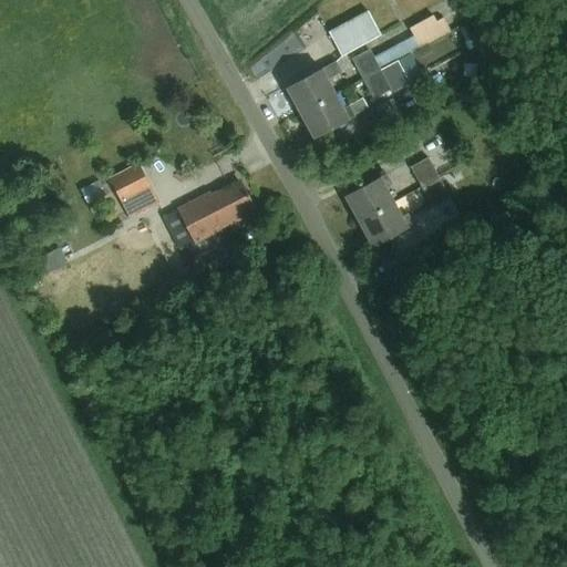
[(341,54),(380,33),(367,10),(329,32),(341,54)]
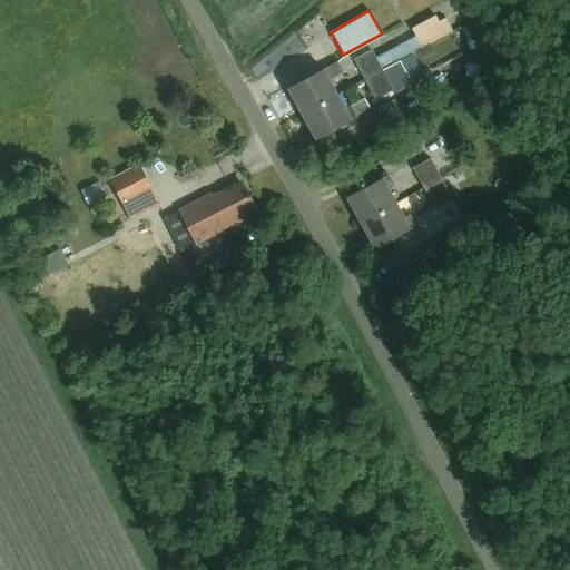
[(420,48),(450,31),(442,17),(436,20),(433,15),(409,28),(413,36),(420,48)]
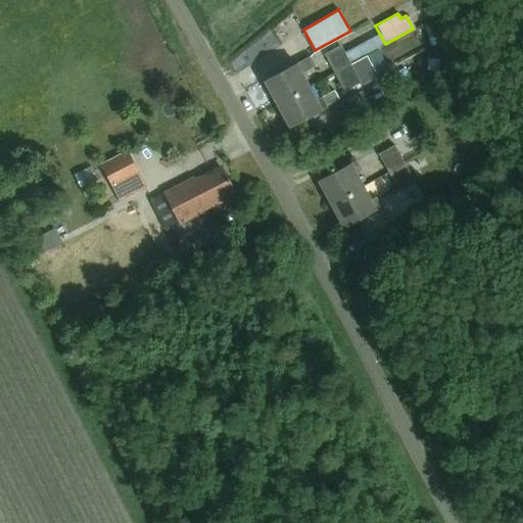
[(350,62),(366,54),(377,48),(385,44),(379,33),(344,51),(350,62)]
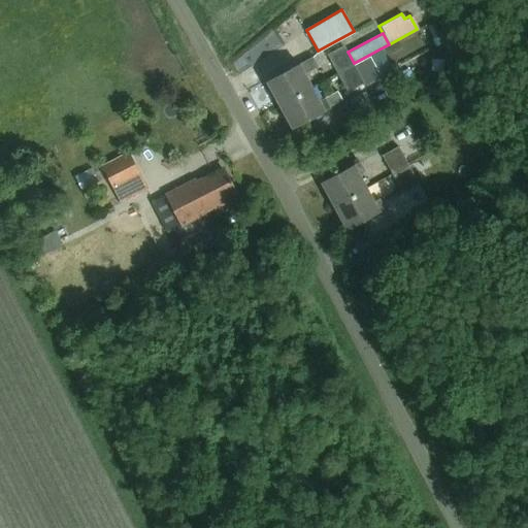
[(354,63),(348,52),(343,45),(328,55),(348,92),(364,83),(354,63)]
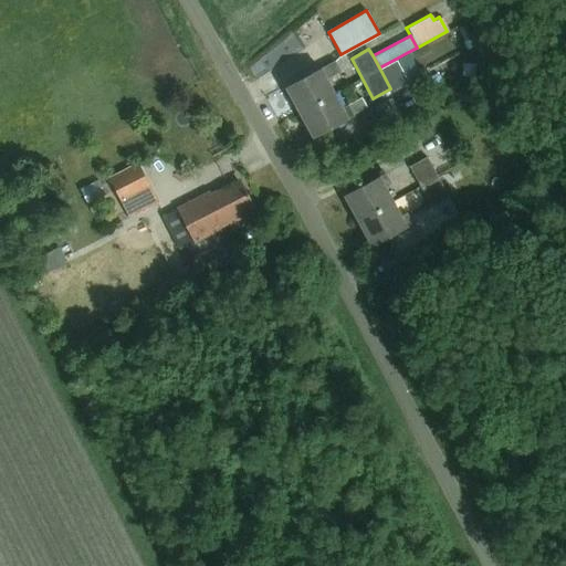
[(396,59),(408,81),(420,74),(408,52),(396,59)]
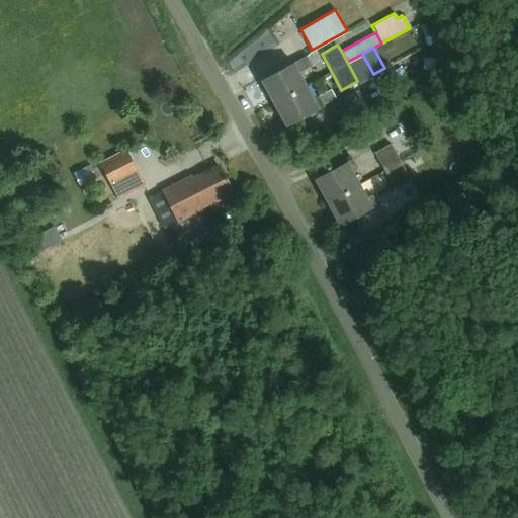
[(358,82),(373,74),(362,54),(347,62),(357,81),(358,82)]
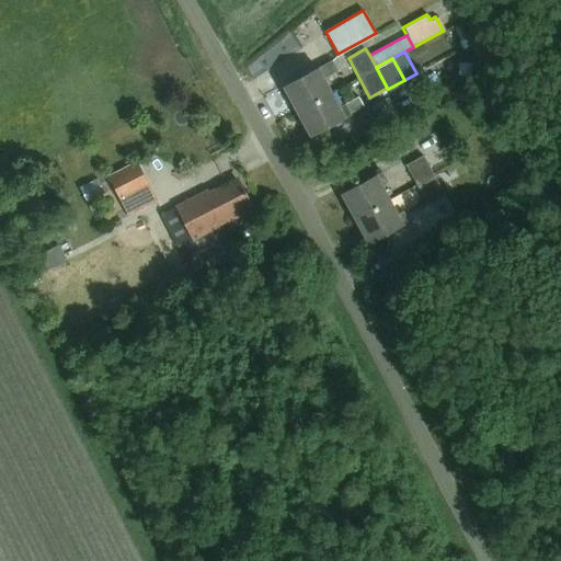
[(297,112),(332,93),(323,78),(338,71),(332,60),(284,87),(297,112)]
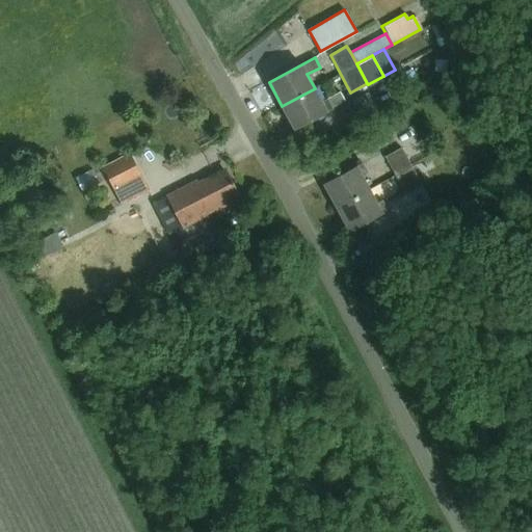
[(315,88),(282,106),(294,129),(333,108),(345,102),(340,92),(322,102),(315,88)]
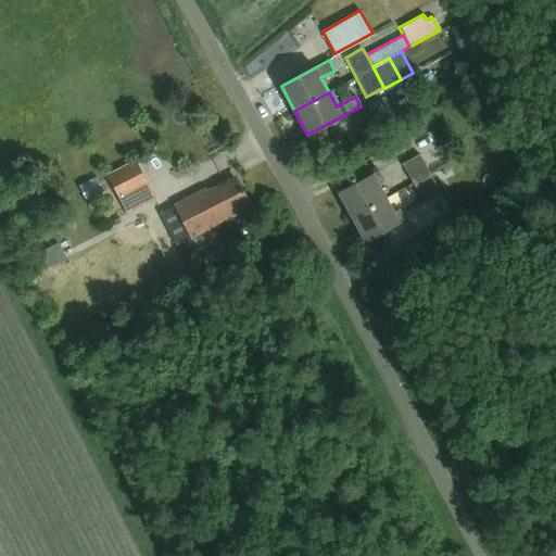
[(424,202),(441,193),(419,154),(403,163),(424,202)]
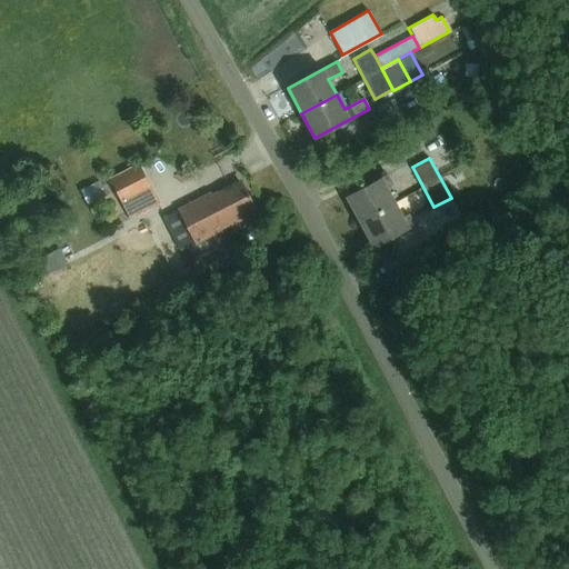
[(130,219),(159,205),(139,165),(110,179),(130,219)]
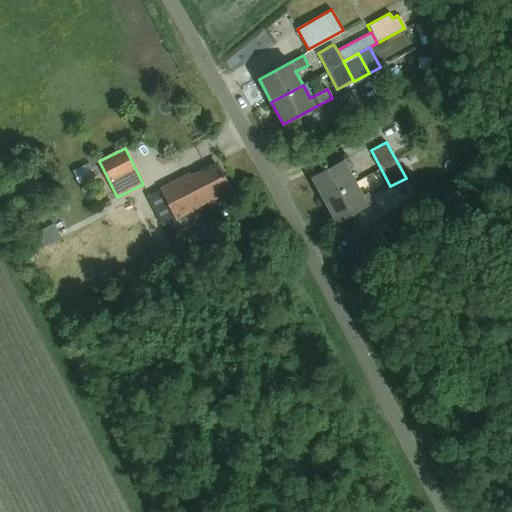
[(349,157),(312,177),(324,200),(355,182),(348,169),(354,166),(349,157)]
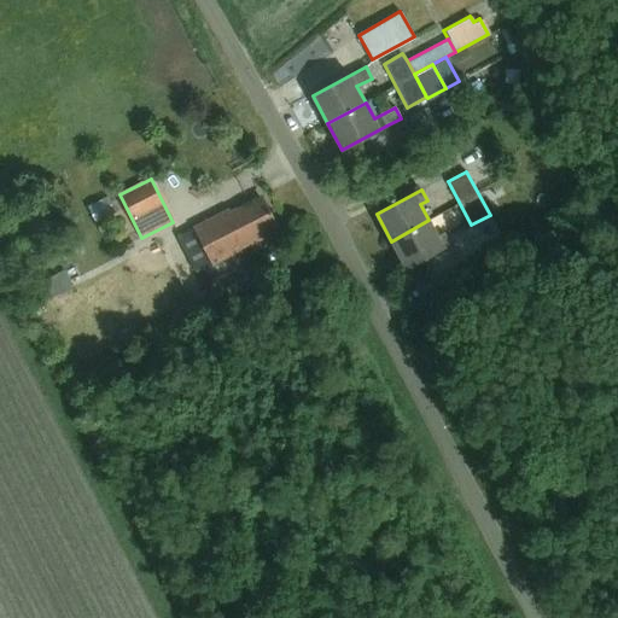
[(275,232),(270,223),(274,221),(264,202),(257,205),(255,200),(231,213),(229,210),(194,228),(217,275),(244,262),(238,251),(275,232)]
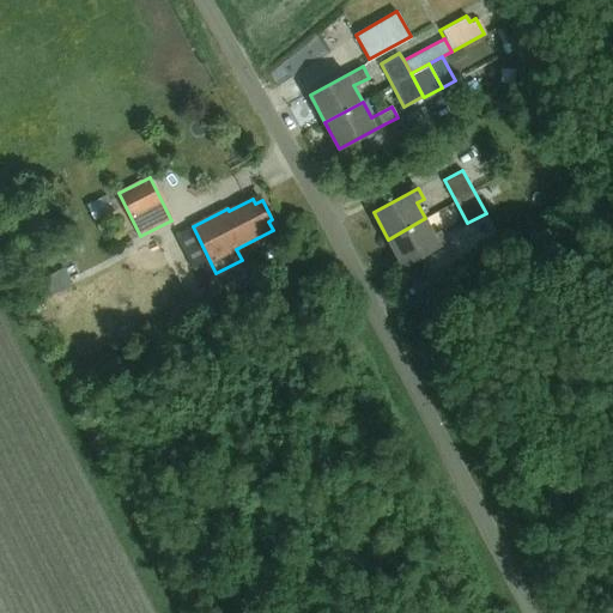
[(425,218),(388,240),(402,266),(447,242),(441,230),(435,234),(425,218)]
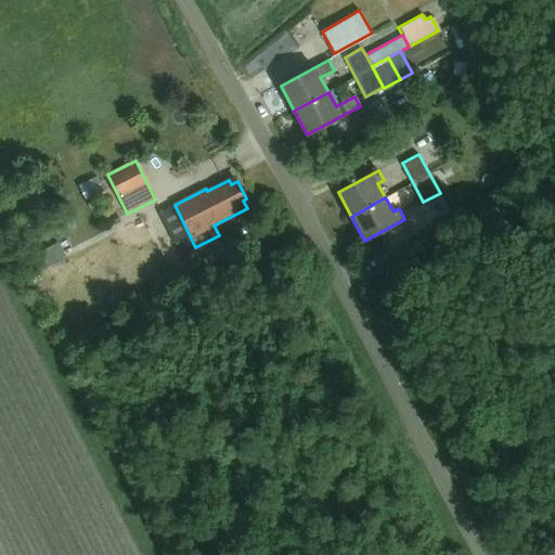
[(60,241),(37,253),(43,267),(67,254),(60,241)]
